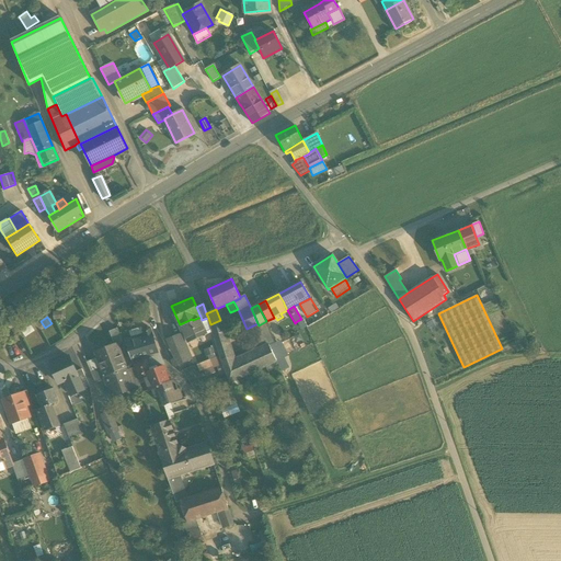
[(198,318),(205,332),(212,330),(210,324),(208,318),(202,320),(201,317),(198,318)]
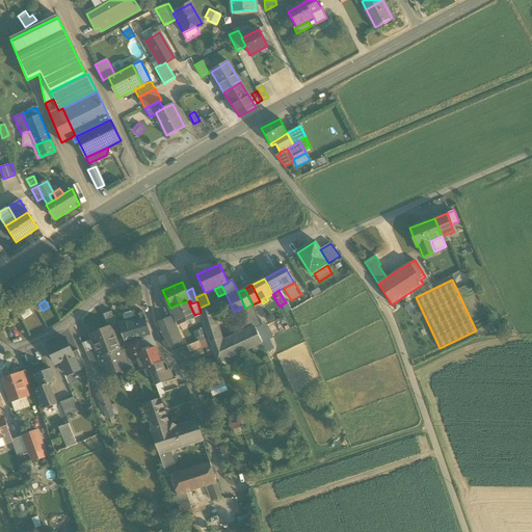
[(170,308),(176,318),(184,313),(187,319),(194,315),(188,301),(183,303),(182,302),(170,308)]
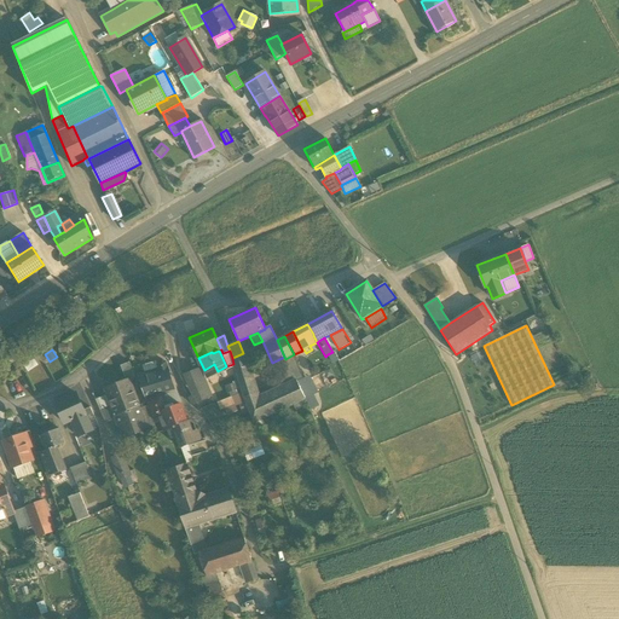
[(328,354),(333,364),(339,360),(335,352),(328,354)]
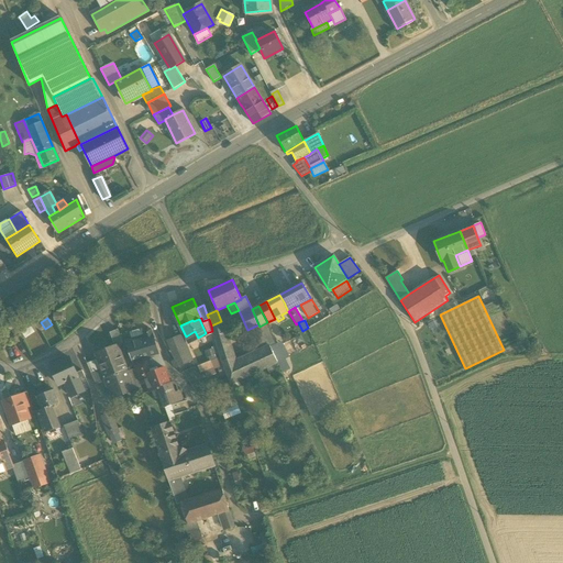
[(230,384),(241,379),(234,362),(221,321),(211,326),(212,331),(220,357),(222,362),(223,365),(225,373),(230,384)]
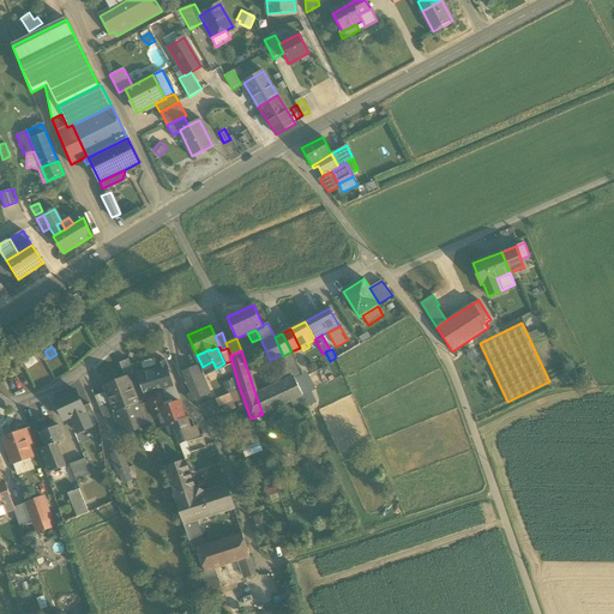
[(284,381),(282,383),(289,401),(290,401),(302,395),(302,396),(309,392),(301,375),(300,375),(292,351),(283,356),(282,354),(280,355),(288,375),(283,378),(284,381)]
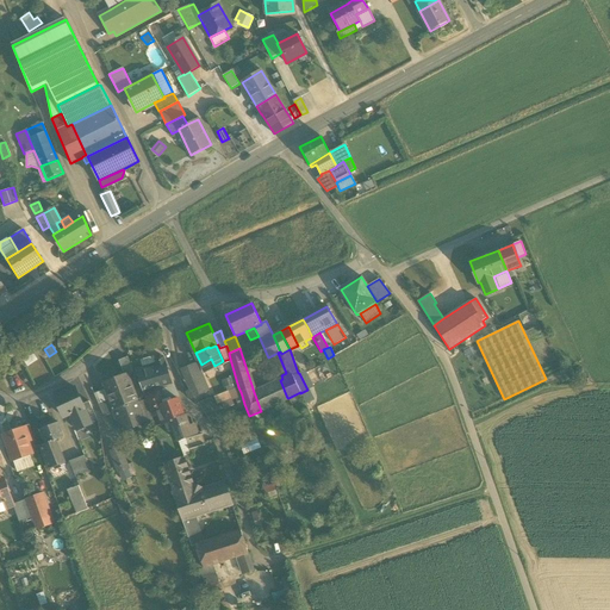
[(24,361),(27,366),(37,360),(33,354),(24,361)]
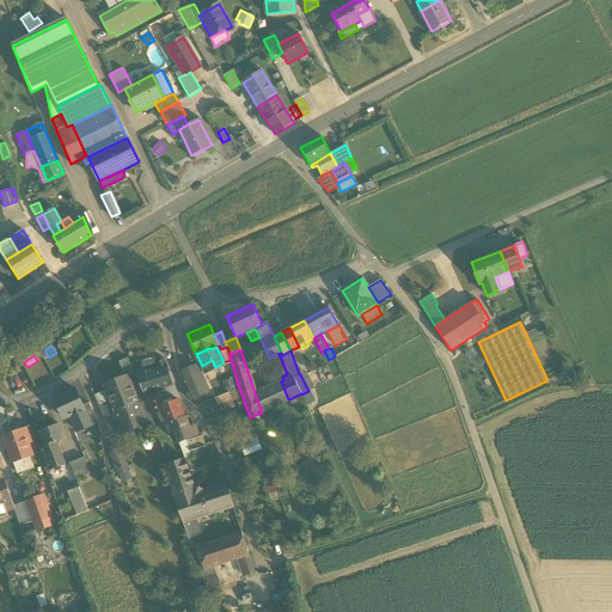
[(140,361),(144,369),(155,366),(153,357),(140,361)]
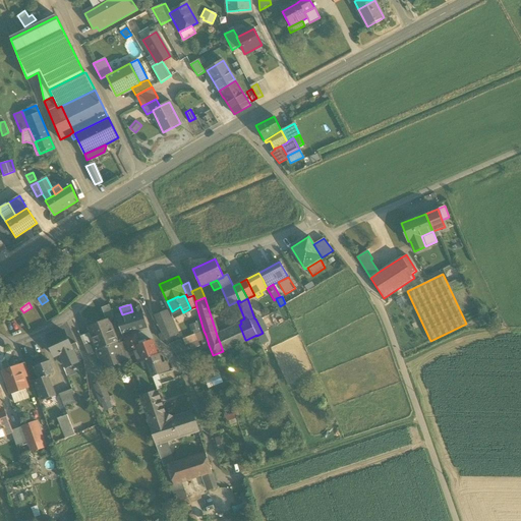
[(102,308),(106,321),(109,320),(113,317),(109,305),(102,308)]
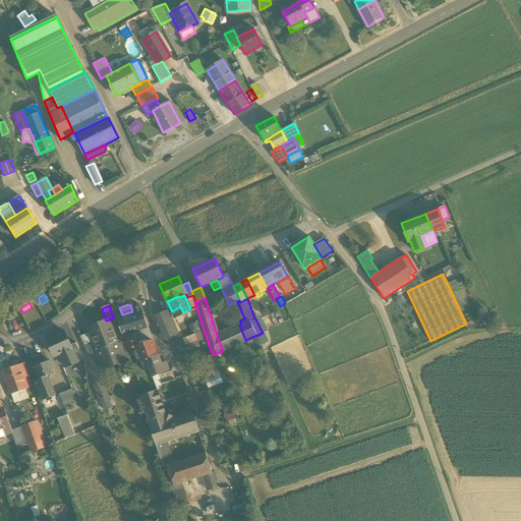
[(174,316),(183,312),(180,306),(172,311),(174,316)]
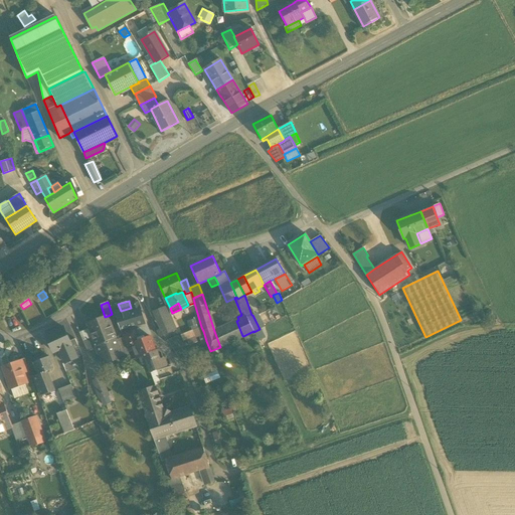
[(115,313),(122,334),(131,331),(130,328),(131,328),(145,323),(139,305),(131,308),(121,311),(115,313)]
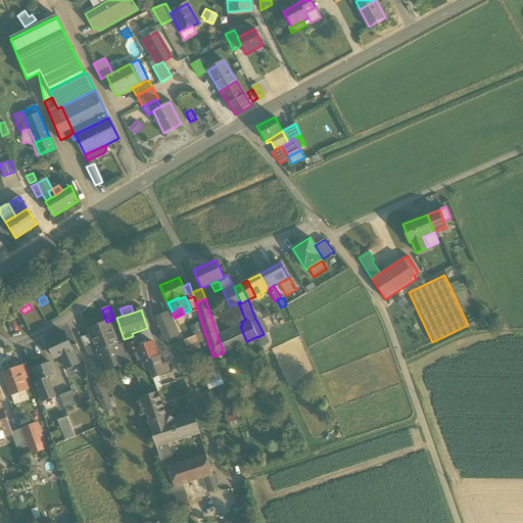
[(159,335),(162,342),(179,335),(169,311),(155,317),(162,334),(159,335)]
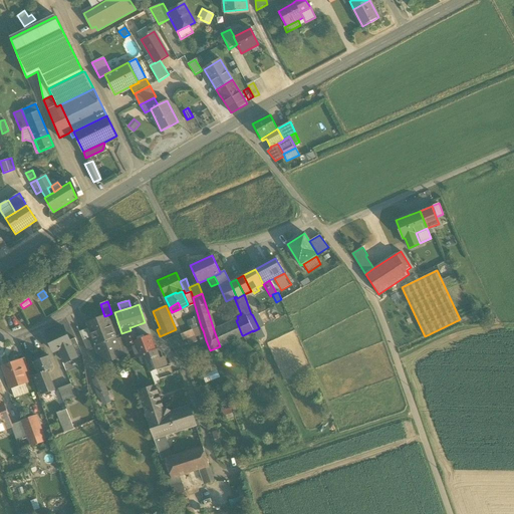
[(252,314),(259,328),(260,328),(264,326),(257,312),(252,314)]
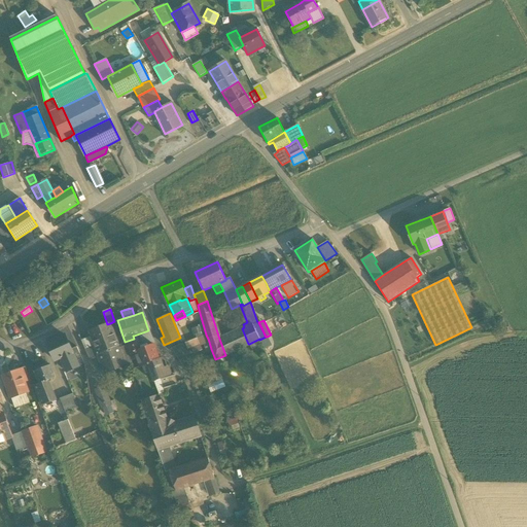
[(95,345),(99,354),(117,346),(118,346),(110,323),(107,324),(90,331),(92,337),(95,345)]
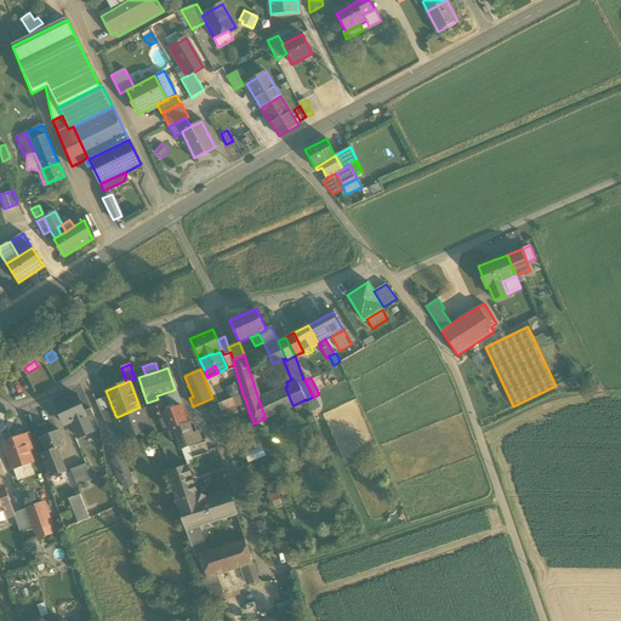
[(285,387),(258,399),(266,419),(292,405),(285,387)]
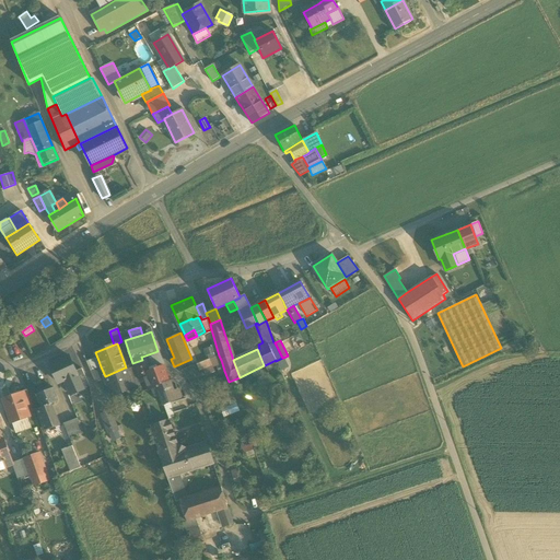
[(219,356),(210,359),(212,365),(213,366),(216,366),(222,363),(221,360),(219,356)]
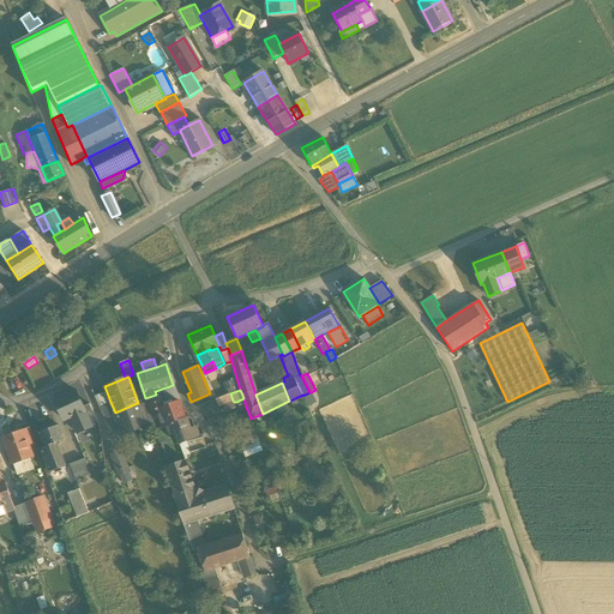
[(70,416),(78,433),(92,427),(83,407),(76,391),(55,401),(64,420),(70,416)]
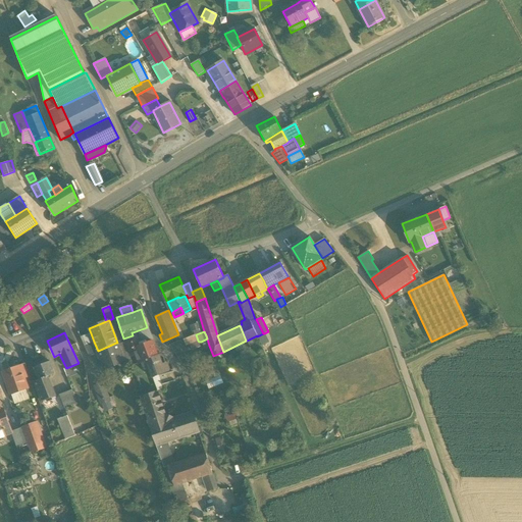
[(84,346),(94,342),(91,333),(80,337),(84,346)]
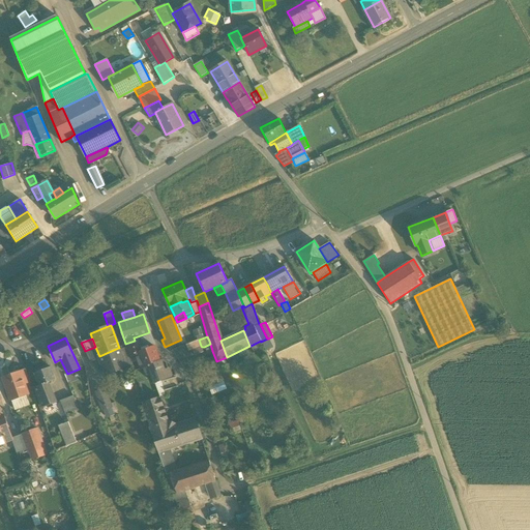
[(125,344),(129,357),(136,355),(135,353),(142,351),(138,339),(135,341),(125,344)]
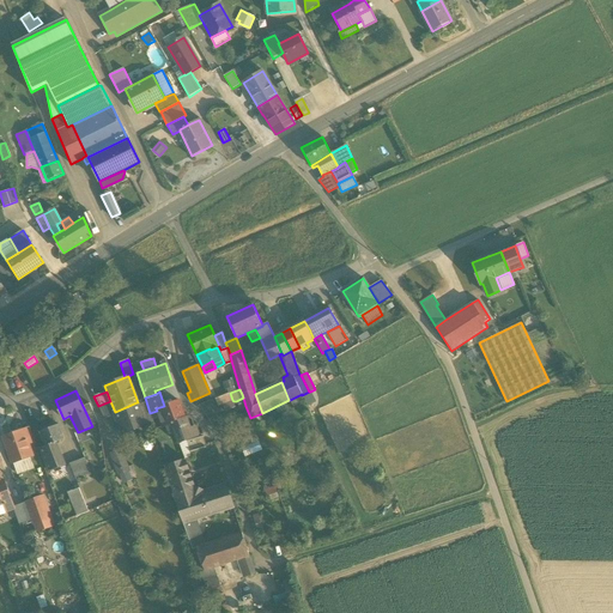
[(309,392),(302,395),(304,401),(307,406),(316,401),(310,392),(309,392)]
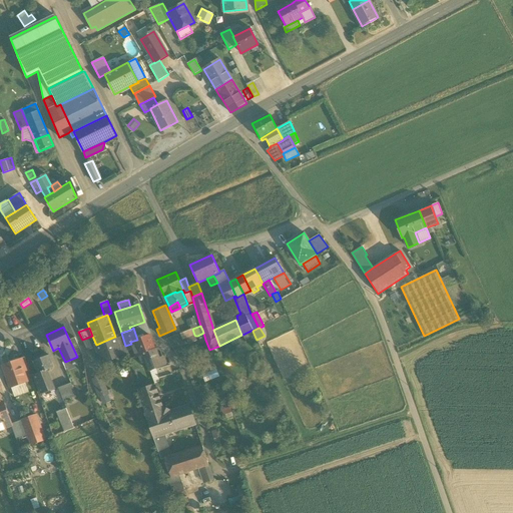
[(192,329),(180,334),(182,340),(186,339),(194,335),(192,329)]
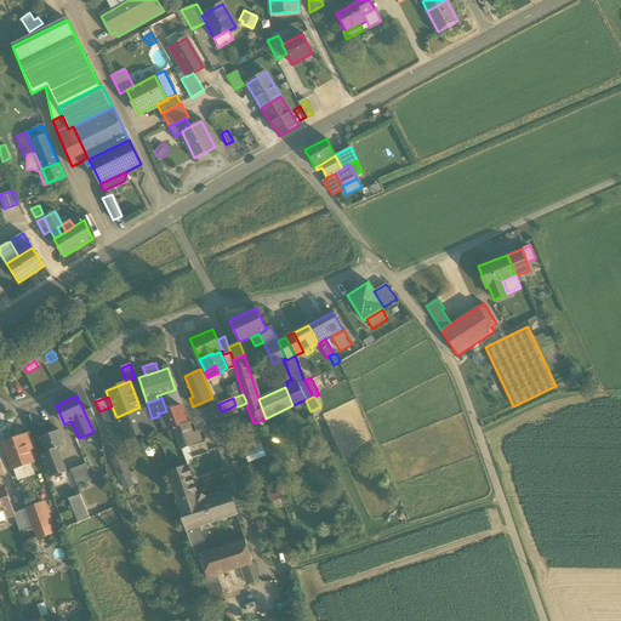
[(306,400),(306,399),(294,405),(297,411),(308,406),(306,400)]
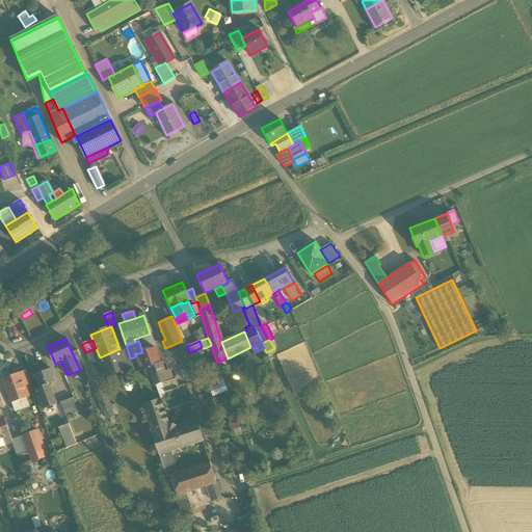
[(205,348),(207,354),(213,352),(211,345),(205,348)]
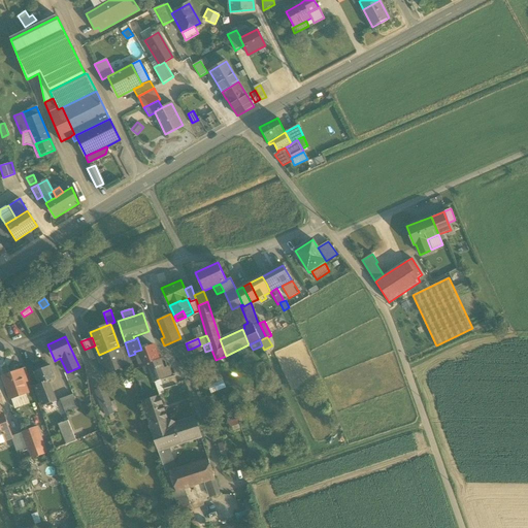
[(140,367),(147,365),(147,364),(159,360),(154,344),(141,350),(134,352),(135,354),(140,367)]
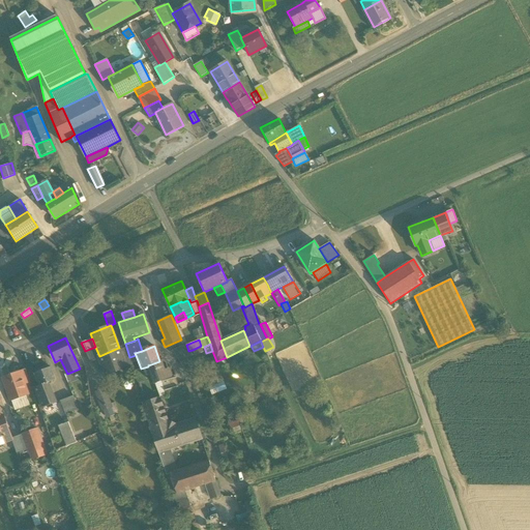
[(202,347),(201,346),(193,350),(195,355),(203,352),(202,347)]
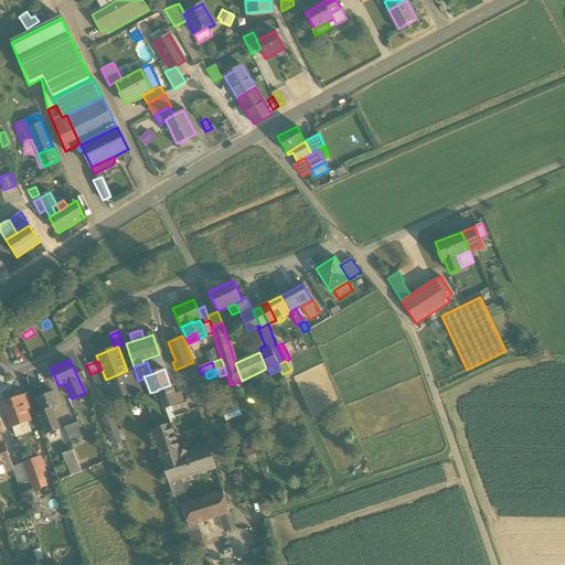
[(91,374),(96,386),(106,380),(102,370),(91,374)]
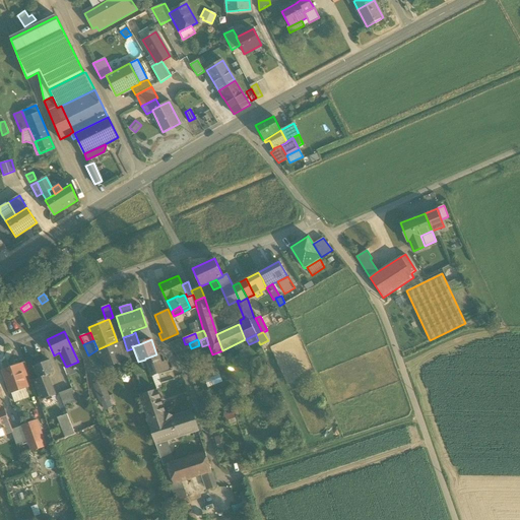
[(116,343),(116,341),(98,349),(105,369),(106,369),(105,366),(121,359),(122,361),(123,361),(116,343)]
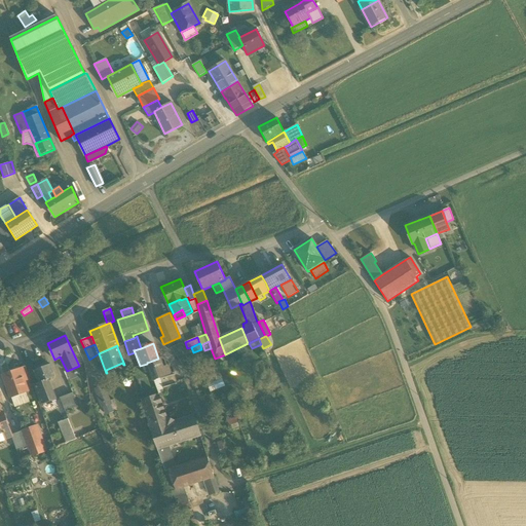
[(117,347),(124,365),(132,362),(124,345),(117,347)]
